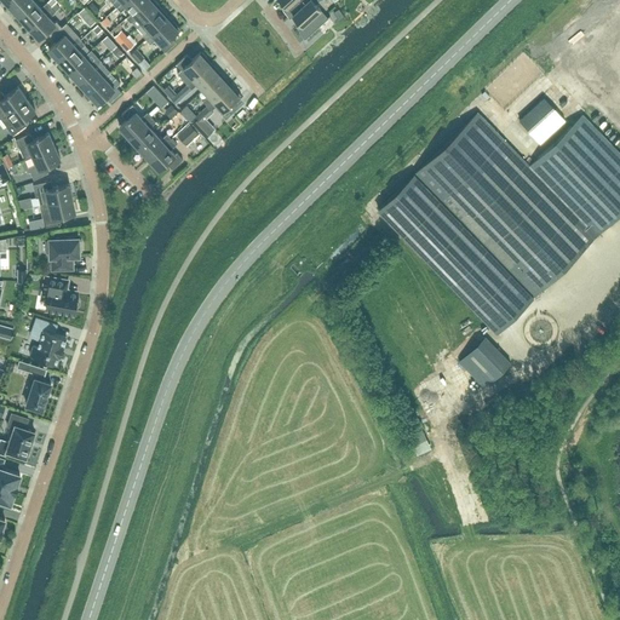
[(13,0),(9,5),(18,16),(35,0),(34,0),(13,0)]
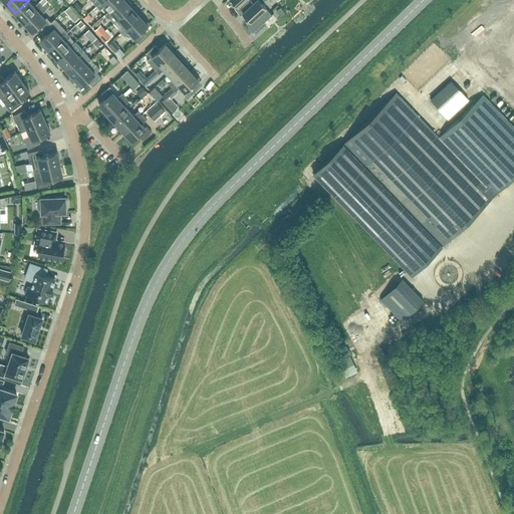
[(15,13),(23,22),(41,5),(38,1),(33,6),(29,0),(15,13)]
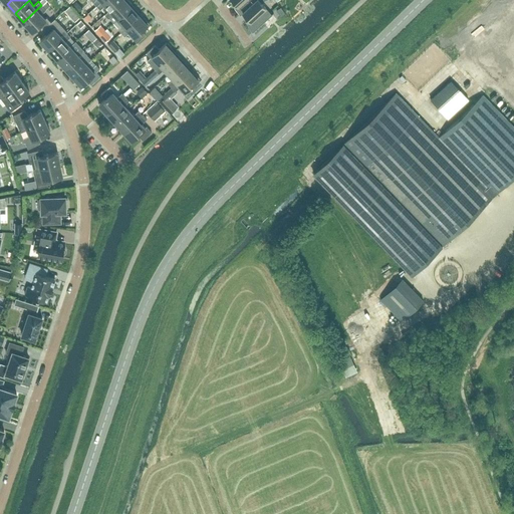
[(90,0),(80,0),(81,9),(92,8),(90,0)]
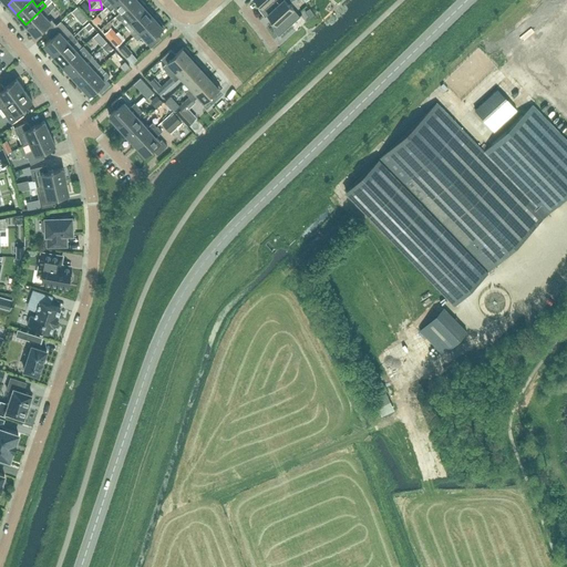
[(120,10),(131,0),(111,0),(105,6),(110,10),(115,4),(120,10)]
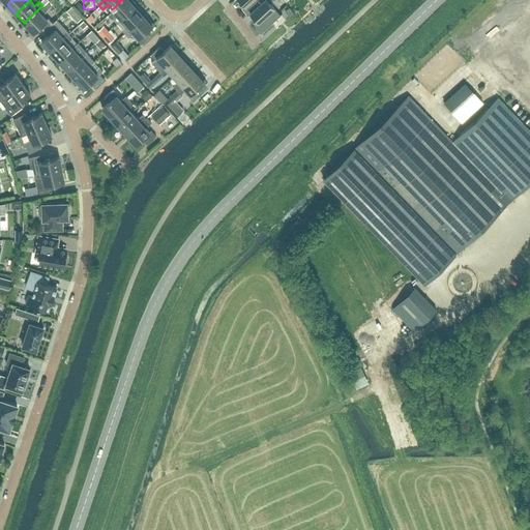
[(121,19),(137,4),(131,0),(122,0),(112,9),(108,15),(111,19),(116,13),(121,19)]
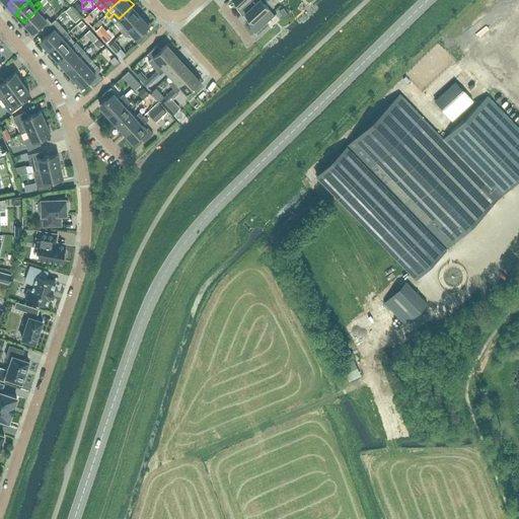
[(244,12),(257,0),(234,0),(239,4),(236,6),(235,5),(234,5),(242,15),(245,12),(244,12)]
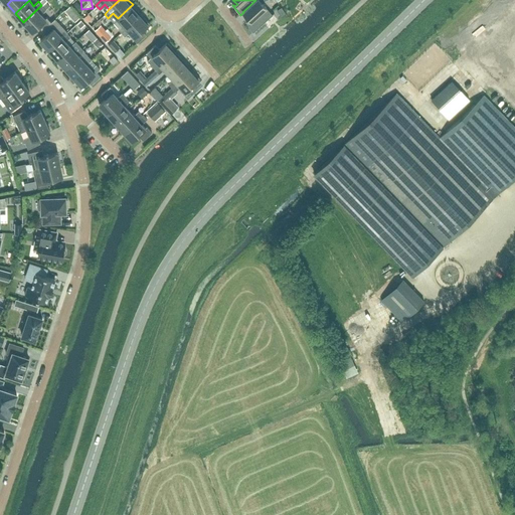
[(255,0),(242,12),(243,12),(249,20),(246,22),(245,20),(245,21),(252,32),(274,13),(273,12),(272,13),(262,3),(264,0),(255,0)]
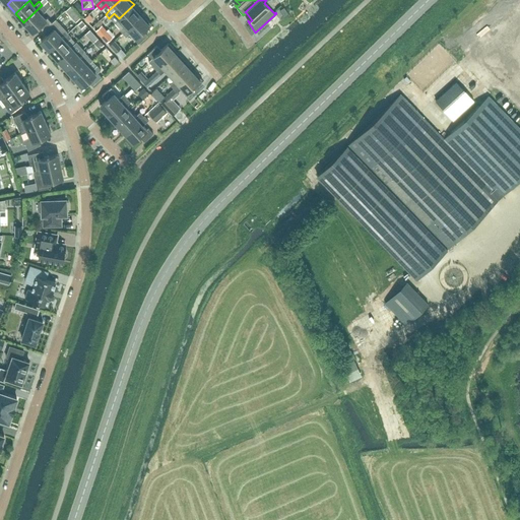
[(134,4),(119,18),(114,23),(118,28),(122,31),(142,13),(134,4)]
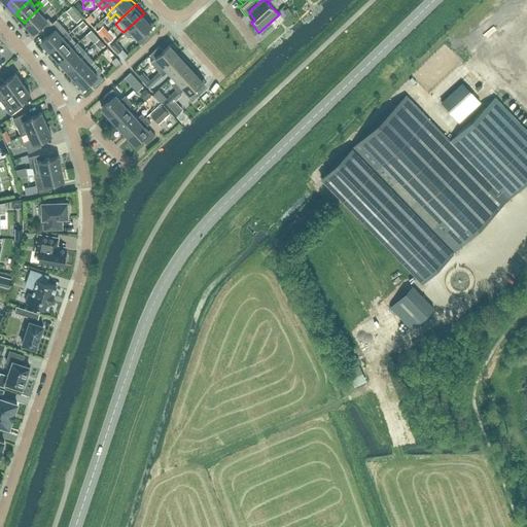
[(41,13),(46,9),(42,5),(24,23),(32,32),(39,26),(43,30),(51,22),(47,18),(46,19),(41,13)]
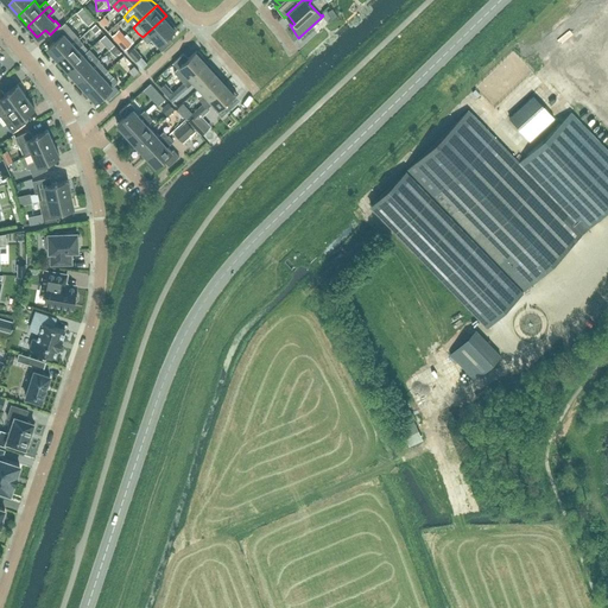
[(88,14),(83,19),(88,24),(93,19),(88,14)]
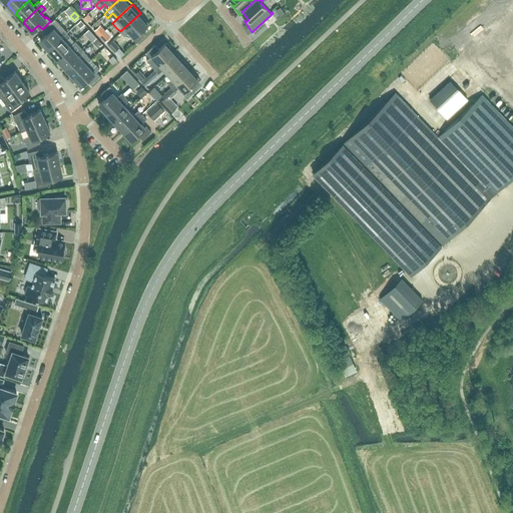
[(140,13),(120,31),(123,35),(128,31),(132,36),(131,37),(135,42),(144,34),(140,29),(148,22),(140,13)]
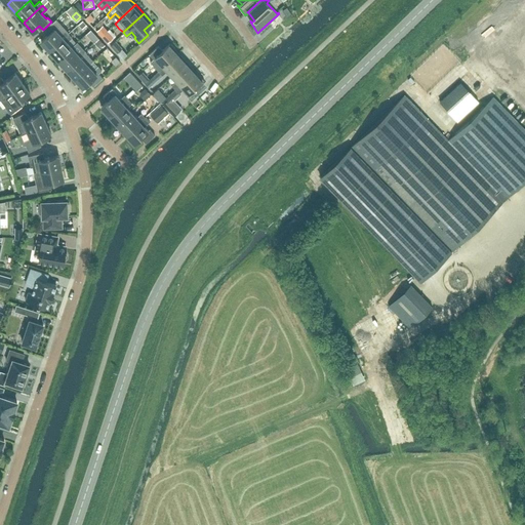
[(40,40),(49,50),(68,33),(65,29),(59,33),(54,29),(56,27),(51,22),(43,30),(47,35),(40,40)]
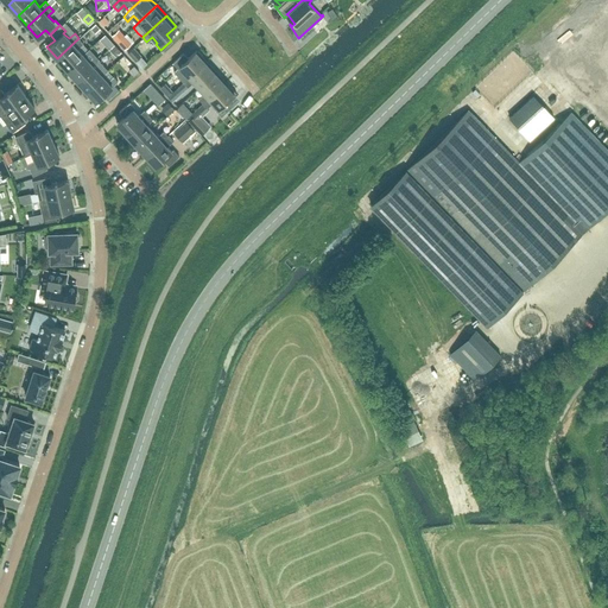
[(111,35),(118,42),(122,37),(116,30),(111,35)]
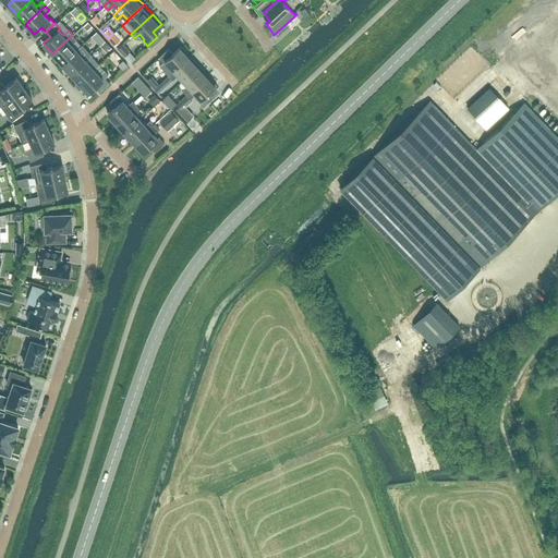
[(87,39),(92,45),(101,36),(96,32),(87,39)]
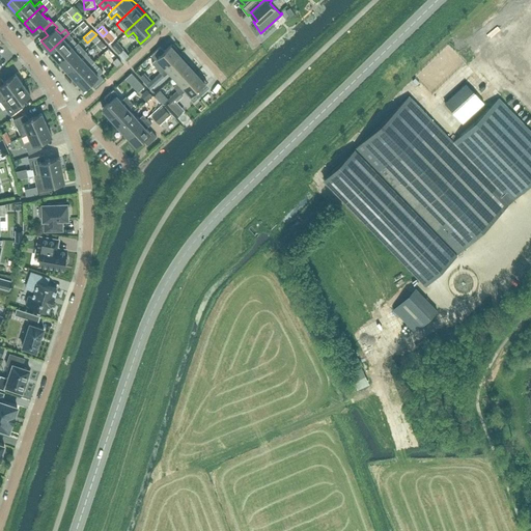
[(107,32),(103,36),(108,43),(112,37),(107,32)]
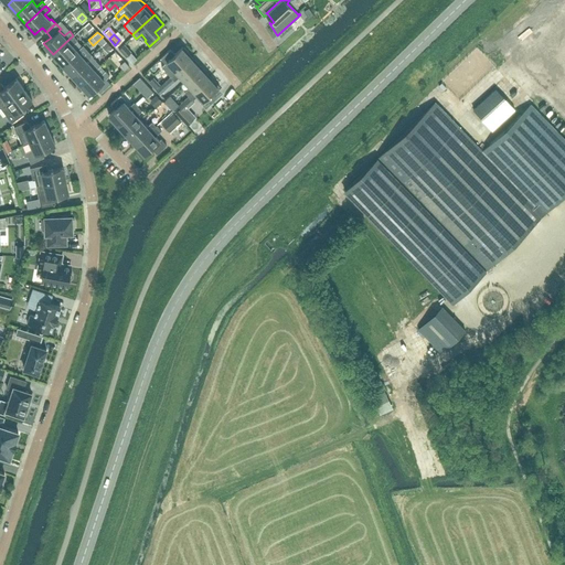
[(73,35),(53,54),(62,63),(63,62),(76,50),(72,44),(77,40),(73,35)]
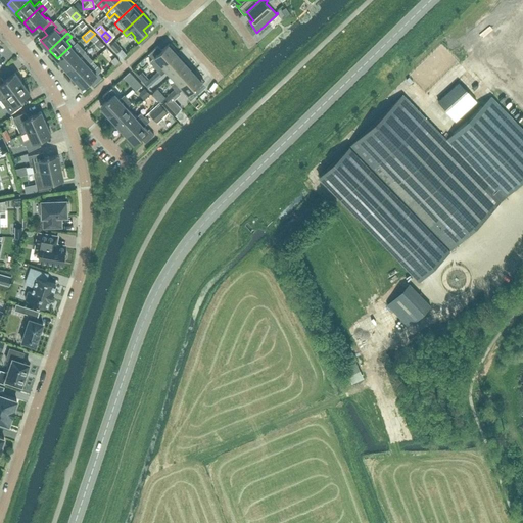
[(109,44),(116,52),(121,48),(113,40),(109,44)]
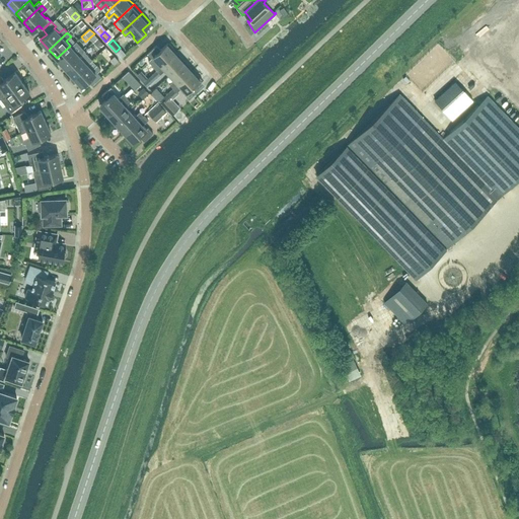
[(152,66),(156,70),(169,57),(176,52),(167,42),(160,49),(156,45),(147,53),(151,58),(153,57),(157,61),(152,66)]
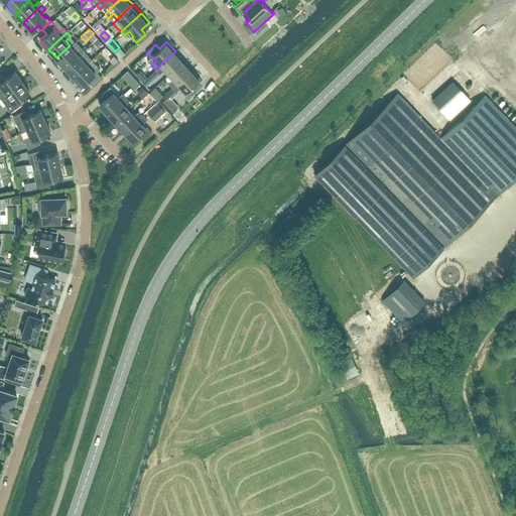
[(57,56),(56,57),(65,67),(76,56),(83,49),(80,46),(75,50),(70,45),(57,56)]
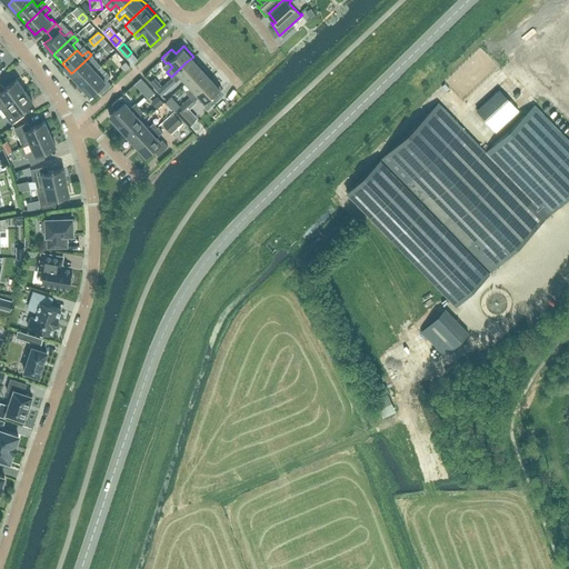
[(71,73),(80,83),(96,70),(90,65),(96,59),(91,55),(83,62),(71,73)]
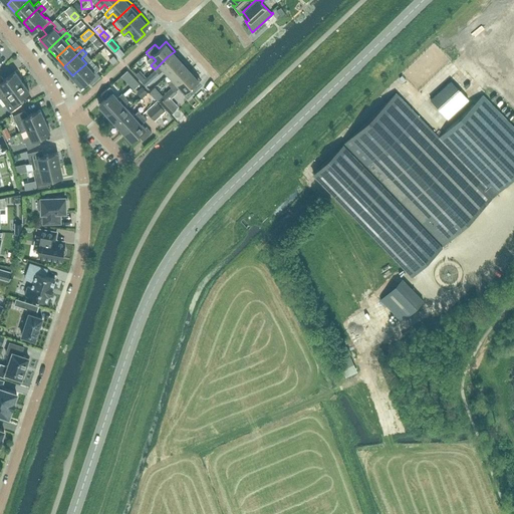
[(155,69),(158,72),(163,68),(168,73),(183,59),(175,51),(168,56),(155,69)]
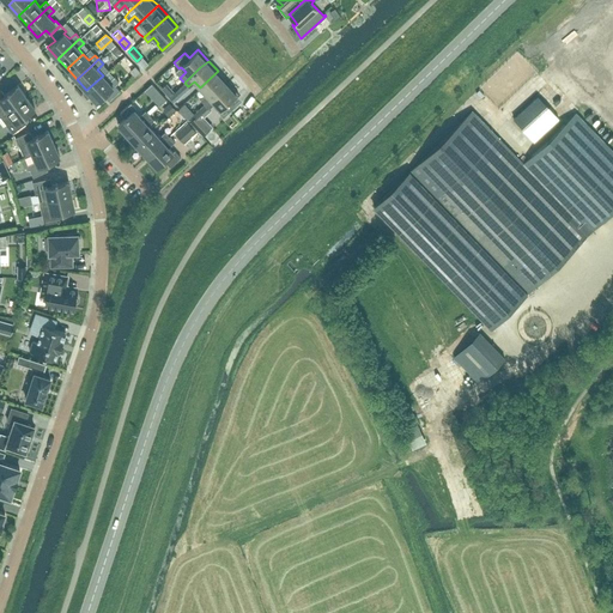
[(129,71),(134,76),(140,71),(135,66),(129,71)]
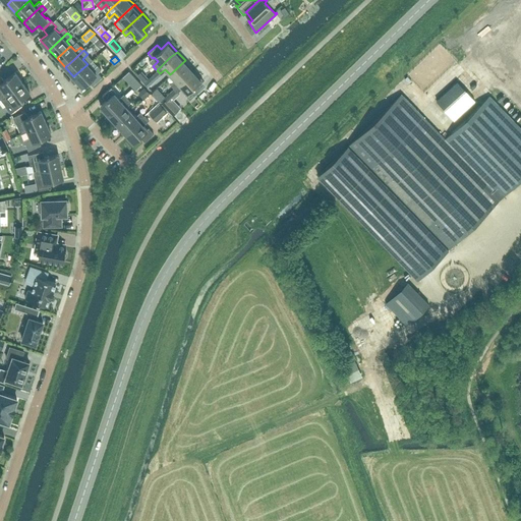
[(185,60),(170,74),(174,79),(169,83),(173,88),(193,69),(185,60)]
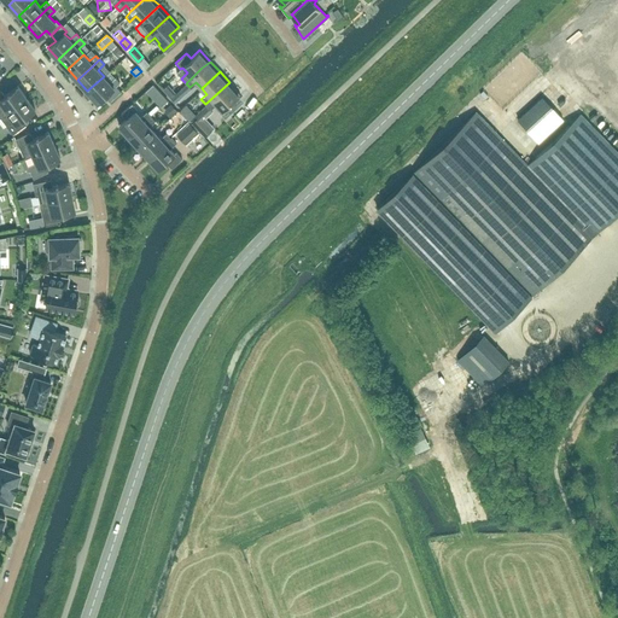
[(104,76),(87,91),(97,101),(104,95),(109,100),(120,91),(115,85),(120,81),(115,76),(109,82),(104,76)]
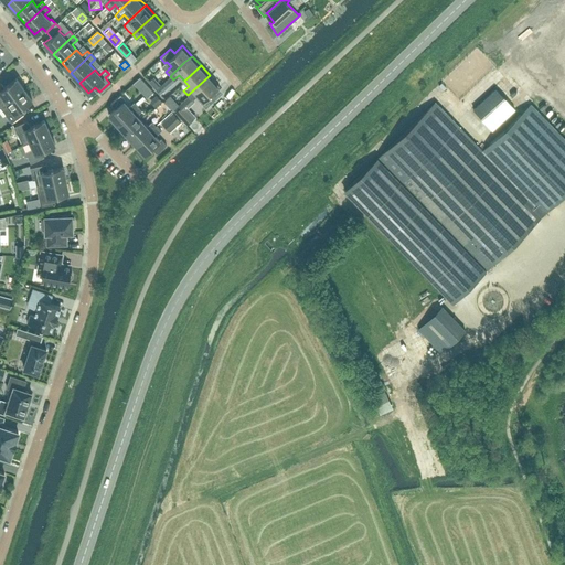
[(219,85),(210,75),(188,95),(192,99),(196,95),(202,100),(200,102),(205,107),(215,98),(211,93),(219,85)]
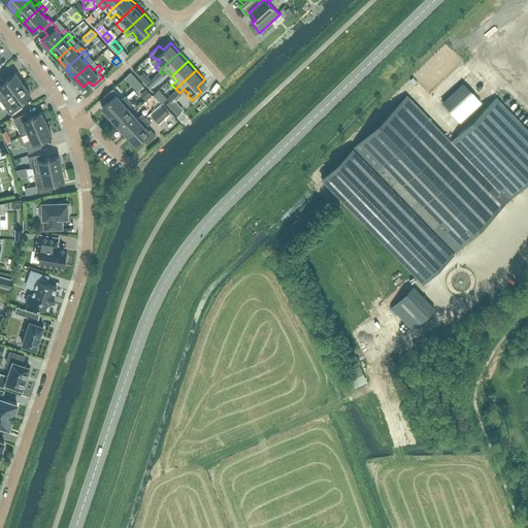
[(0,98),(22,83),(14,72),(3,81),(0,76),(0,98)]
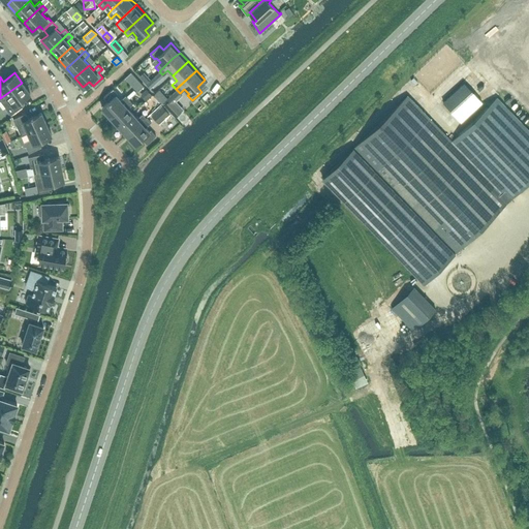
[(151,79),(146,84),(149,88),(155,83),(151,79)]
